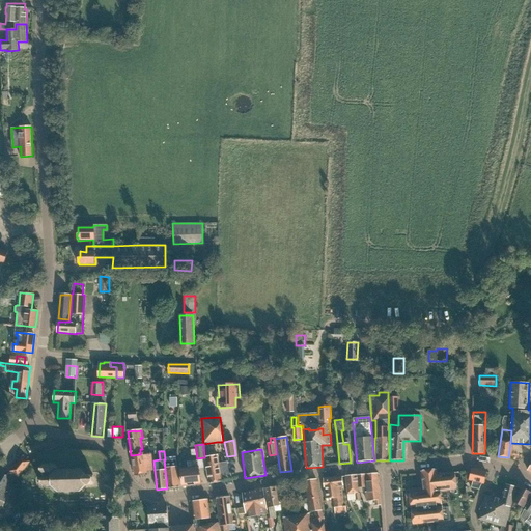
[(144,453),(132,455),(135,475),(147,473),(147,472),(154,471),(151,454),(144,455),(144,453)]
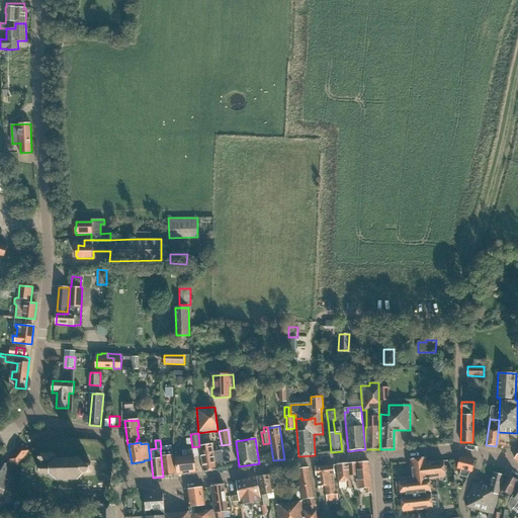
[(205,445),(200,445),(205,472),(217,470),(216,463),(224,462),(222,450),(213,452),(212,443),(205,445)]
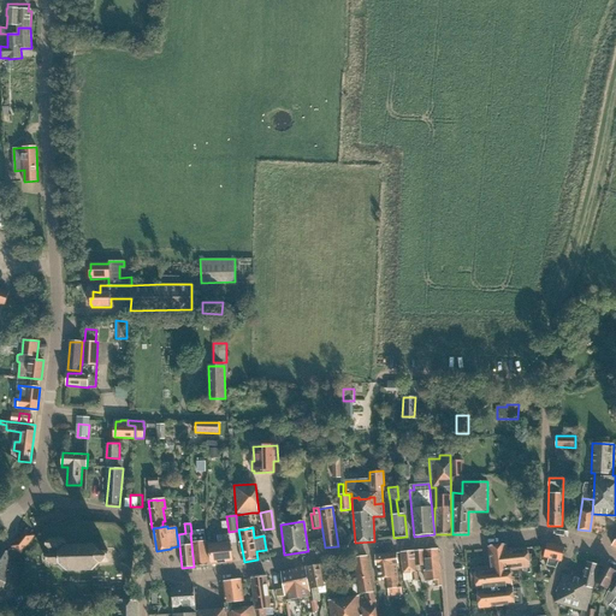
[(25,529),(12,546),(21,555),(35,537),(25,529)]
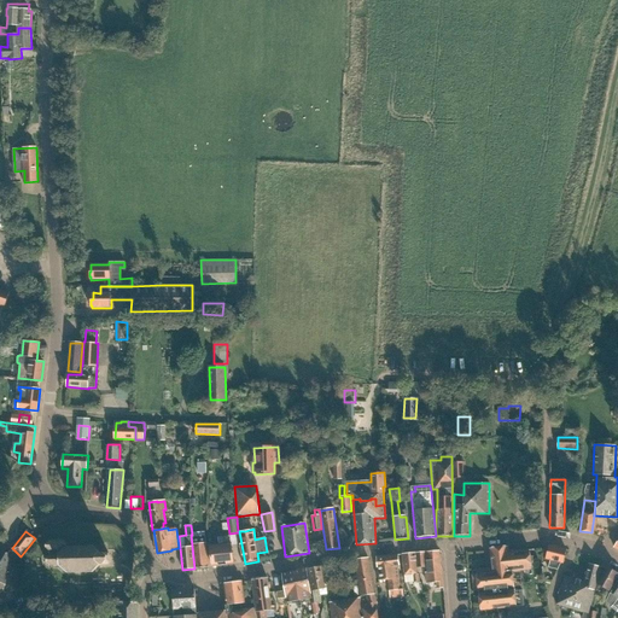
[(204,532),(192,534),(196,569),(208,567),(204,532)]
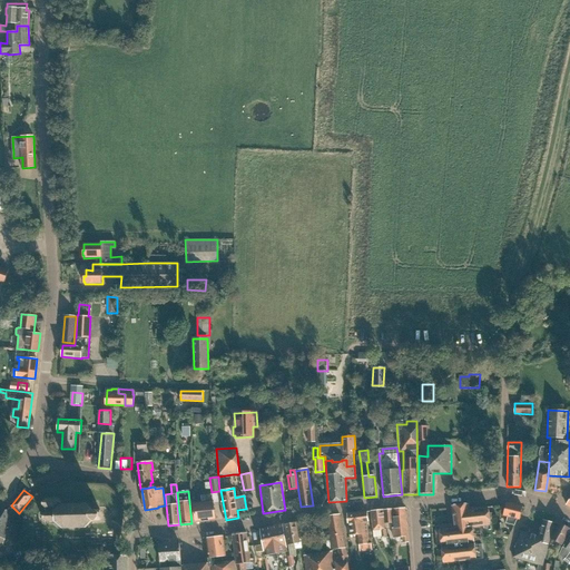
[(202,502),(194,503),(196,523),(215,521),(213,494),(206,495),(202,495),(202,502)]
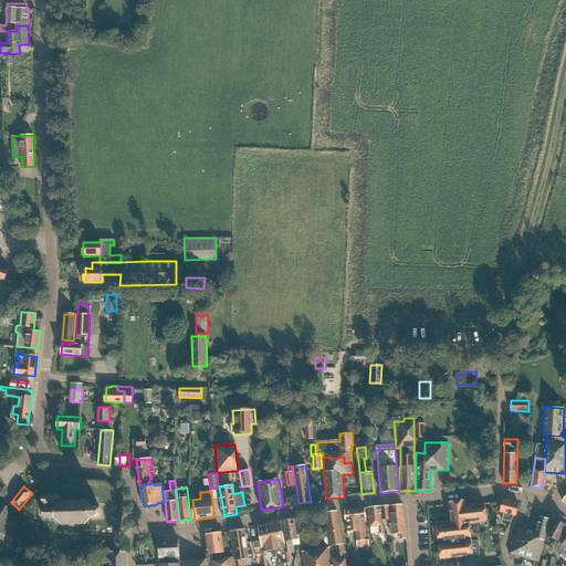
[(41,496),(42,500),(46,504),(46,509),(42,512),(43,516),(46,519),(55,519),(62,524),(84,524),(91,516),(92,516),(94,516),(96,516),(100,516),(100,513),(100,511),(100,509),(100,506),(96,506),(94,506),(92,506),(91,506),(83,499),(62,499),(62,500),(56,493),(45,494),(41,496)]
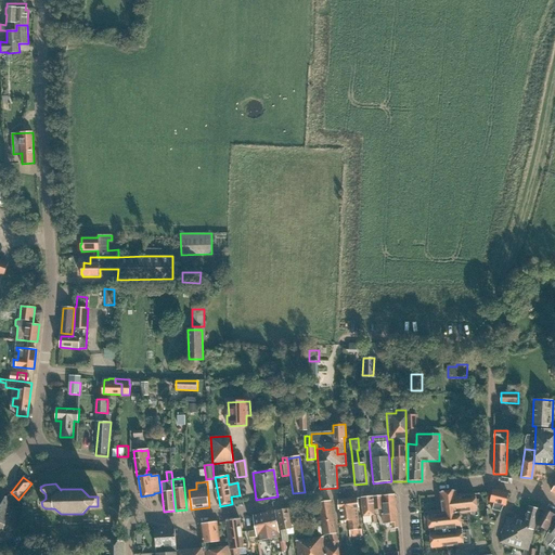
[(493,490),(490,502),(494,503),(492,510),(501,512),(504,505),(505,505),(508,493),(493,490)]
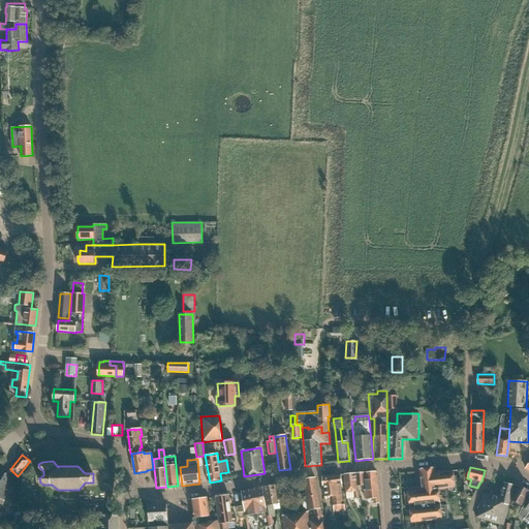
[(441,505),(440,489),(455,487),(453,470),(436,472),(436,468),(419,470),(422,488),(406,490),(405,490),(404,492),(406,507),(409,507),(410,522),(442,519),(442,518),(448,517),(447,505),(441,505)]
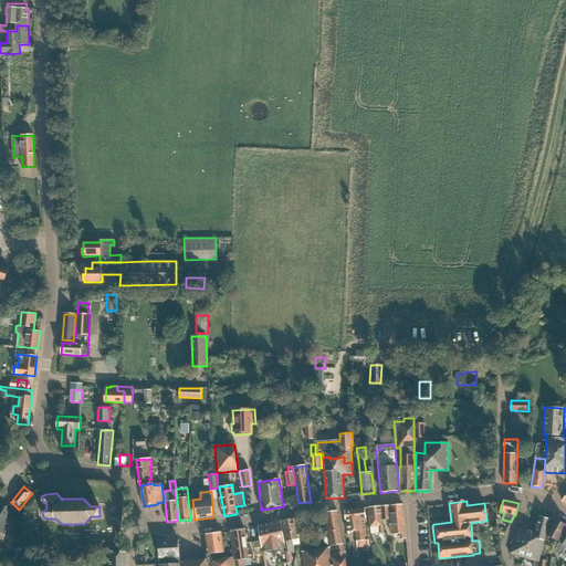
[(402,505),(380,506),(383,522),(385,522),(385,520),(392,519),(392,524),(390,524),(391,534),(400,534),(400,540),(406,540),(402,505)]
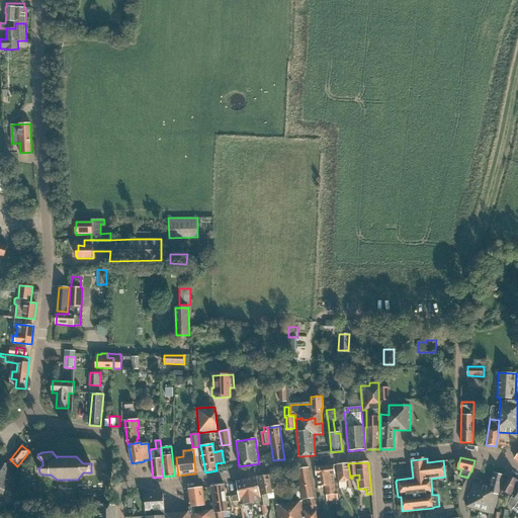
[(348,463),(338,464),(340,488),(351,488),(351,482),(349,482),(348,463)]
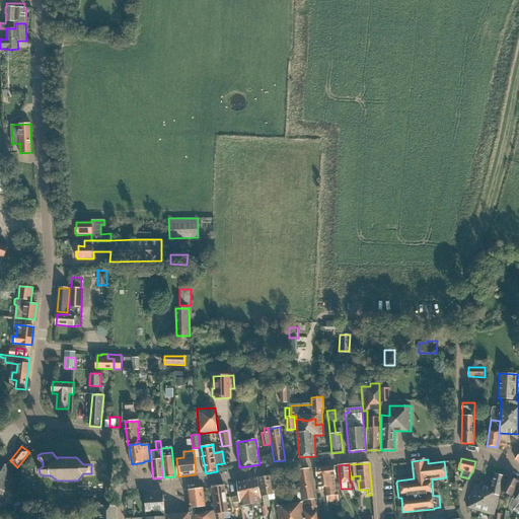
[(0,500),(13,496),(9,479),(15,477),(13,471),(7,473),(5,466),(0,467),(0,500)]
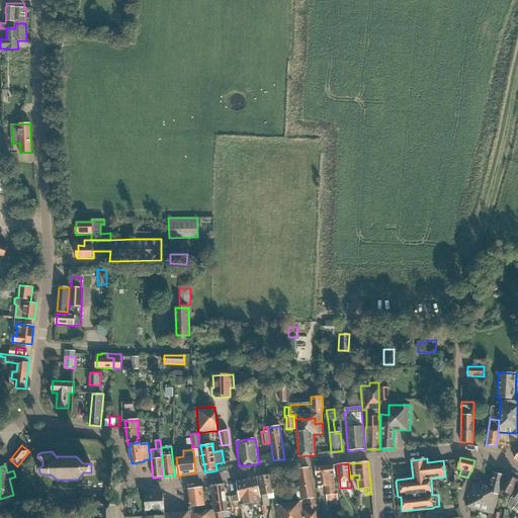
[(338,494),(335,494),(333,475),(335,473),(334,465),(316,467),(318,487),(325,486),(327,501),(338,500),(338,494)]
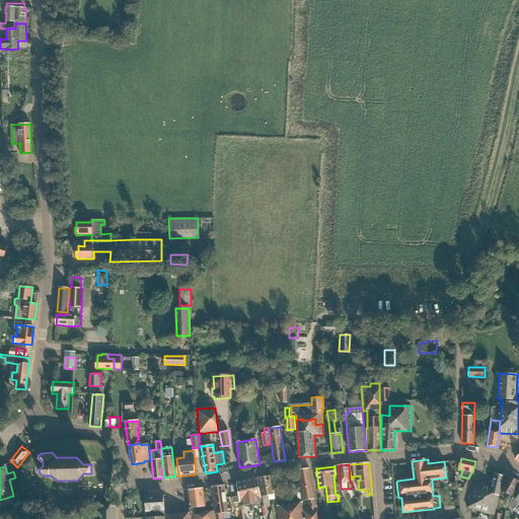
[(309,468),(298,470),(302,499),(303,503),(305,503),(305,501),(308,500),(309,508),(304,509),(305,518),(317,518),(314,498),(309,468)]
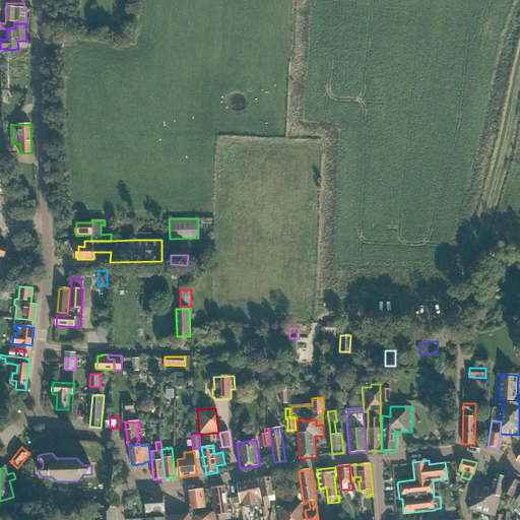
[(474,485),(467,509),(491,516),(490,519),(495,519),(496,517),(497,514),(506,478),(496,475),(492,490),(474,485)]
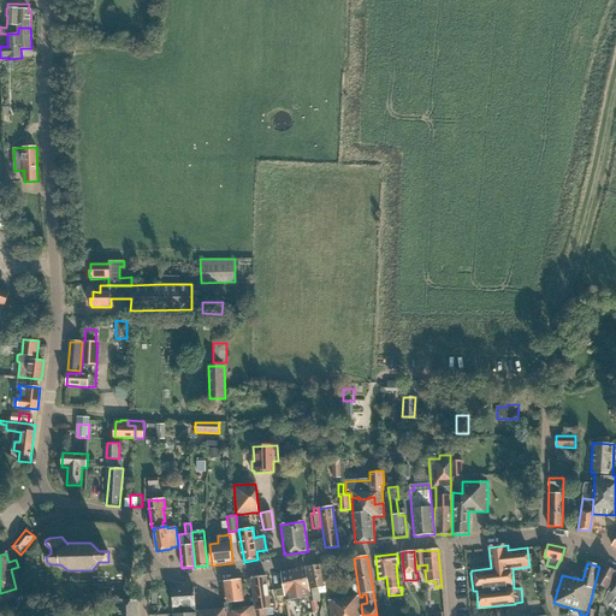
[(321,600),(319,586),(325,586),(321,564),(308,567),(314,602),(317,602),(321,600)]
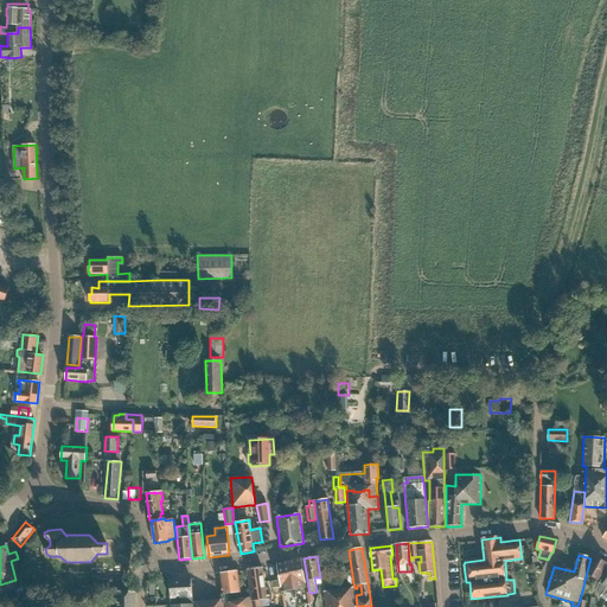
[(590,568),(586,585),(590,587),(594,580),(590,579),(592,576),(599,581),(606,564),(595,558),(590,568)]
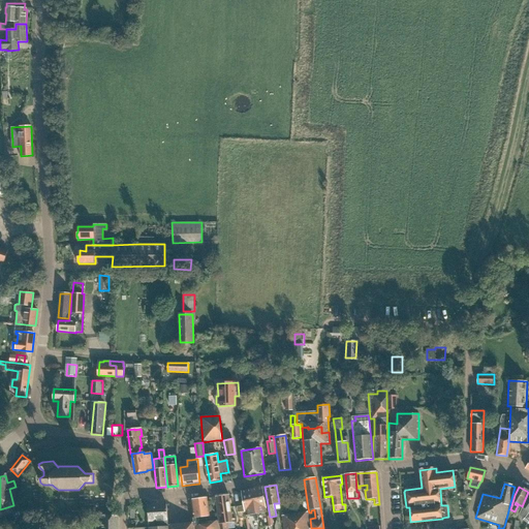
[(252,490),(256,514),(268,512),(263,488),(252,490)]
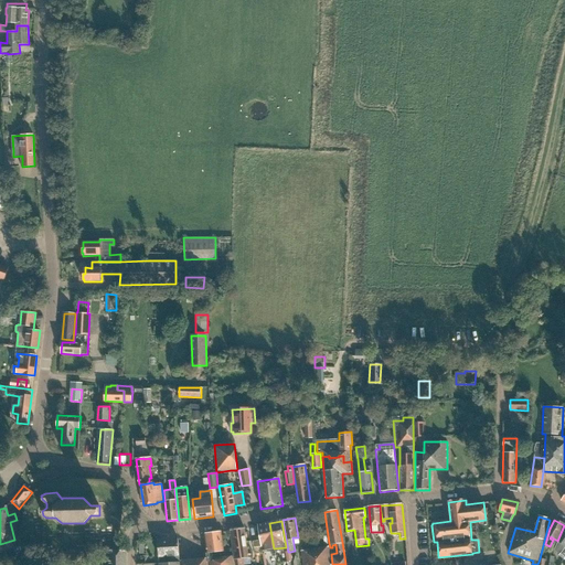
[(274,548),(269,523),(258,525),(263,551),(274,548)]
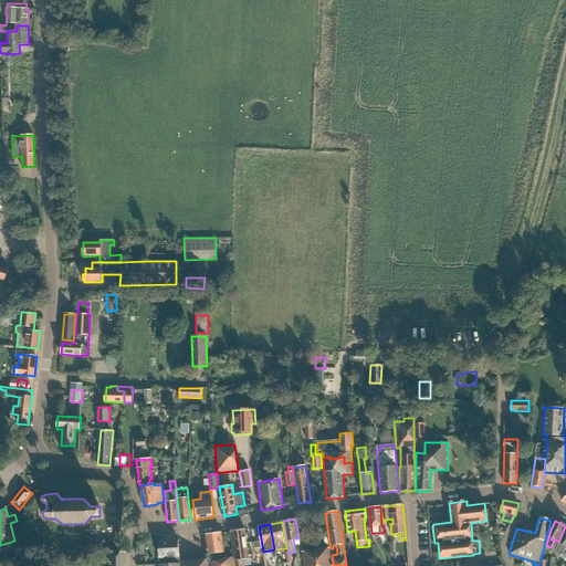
[(245,530),(231,531),(234,557),(234,565),(244,565),(244,563),(243,564),(242,559),(249,558),(245,530)]
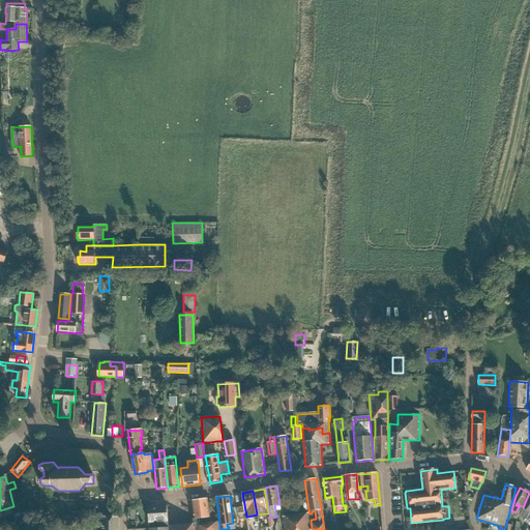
[(200,500),(192,501),(194,519),(193,519),(194,527),(199,526),(198,519),(209,517),(207,499),(206,499),(204,499),(202,499),(200,500)]
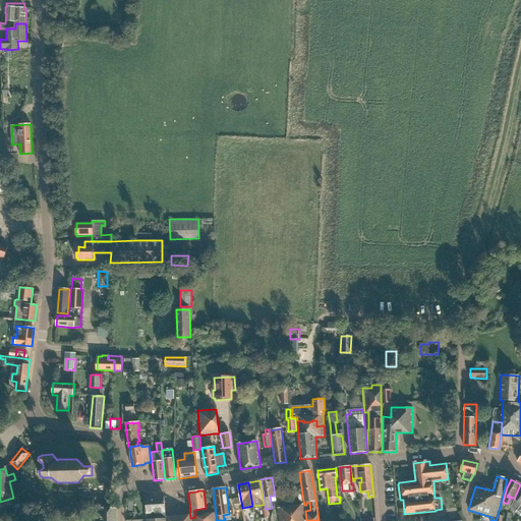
[(520,495),(518,493),(511,507),(514,509),(513,511),(520,516),(520,515),(520,514),(520,495)]
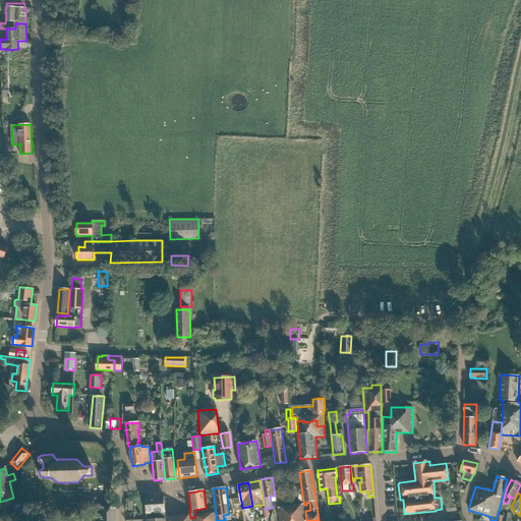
[(145,499),(147,520),(166,518),(164,497),(145,499)]
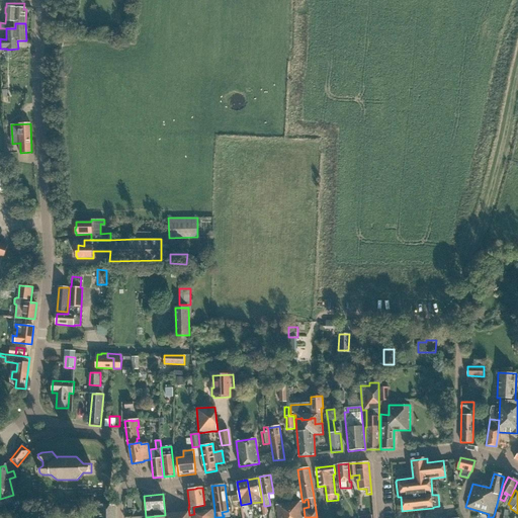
[(304,517),(301,501),(276,505),(278,517),(304,517)]
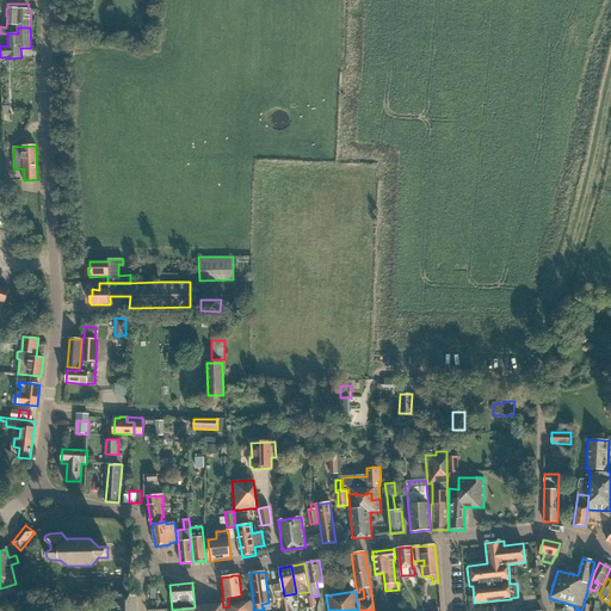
[(117,610),(135,610),(136,596),(117,596),(117,610)]
